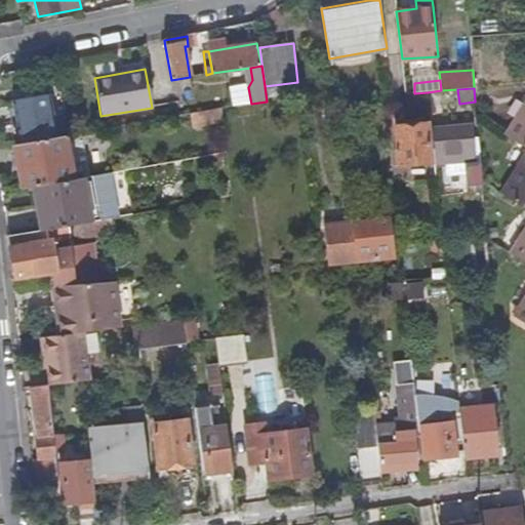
[(56,137),(49,96),(14,103),(22,145),(56,137)]
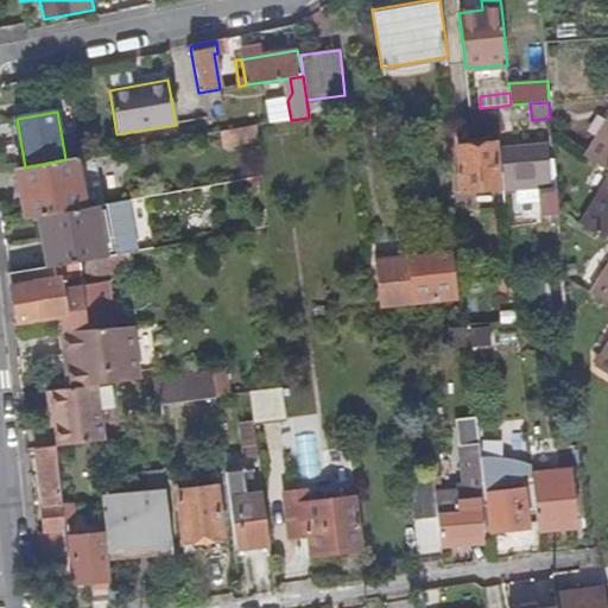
[(607,120),(586,157),(607,170),(607,179),(582,225),(607,240),(607,267),(593,293),(607,303),(607,347),(596,367),(607,374),(607,120)]
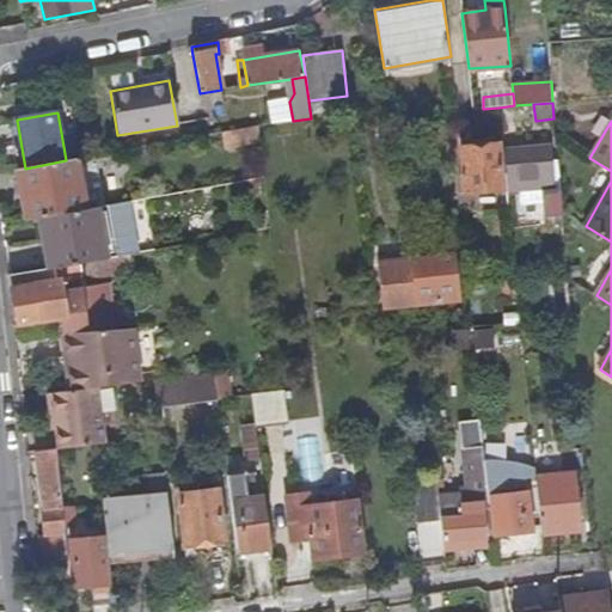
[(258,141),(257,127),(220,133),(222,148),(258,141)]
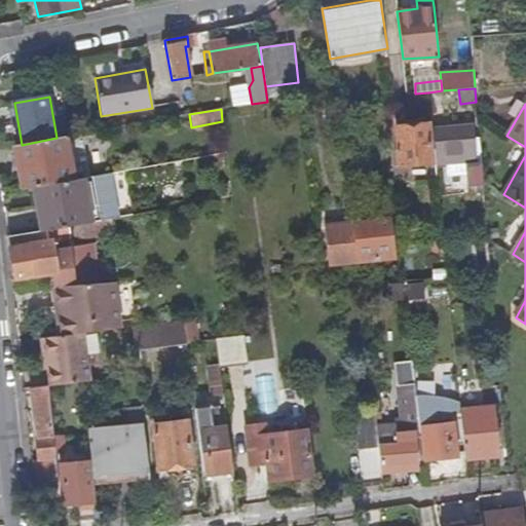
[(427,124),(396,126),(400,165),(430,162),(427,124)]
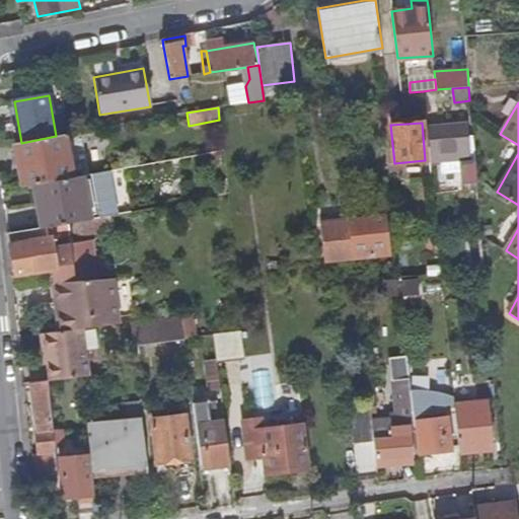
[(465,128),(426,131),(428,146),(430,162),(442,161),(443,171),(462,169),(463,182),(470,182),(470,189),(476,188),(472,138),(466,139),(465,128)]
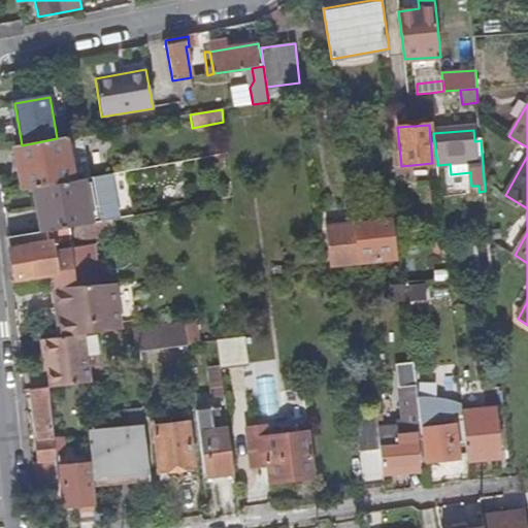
[(73,182),(65,137),(57,138),(22,145),(14,146),(23,191),(32,189),(73,182)]
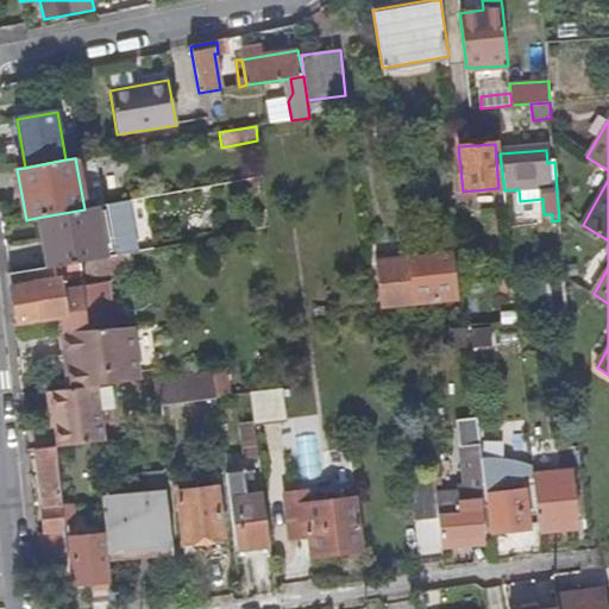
[(107,258),(95,207),(85,209),(37,218),(48,269),(54,268),(79,263),(107,258)]
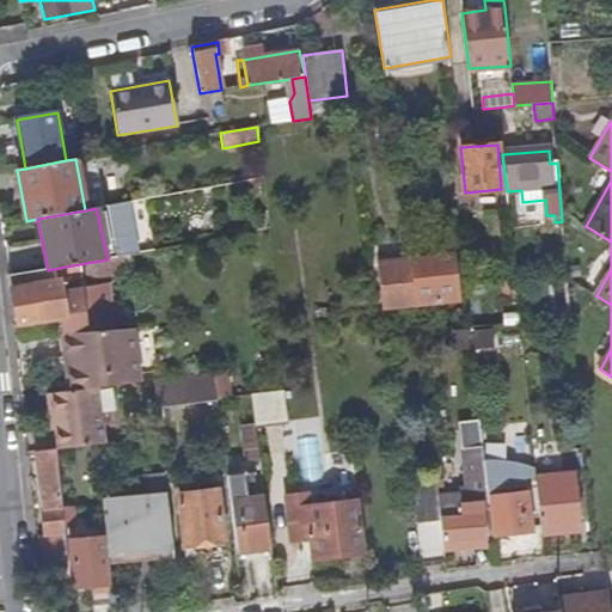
[(378,263),(383,307),(458,299),(453,254),(439,256),(439,250),(432,250),(433,256),(378,263)]
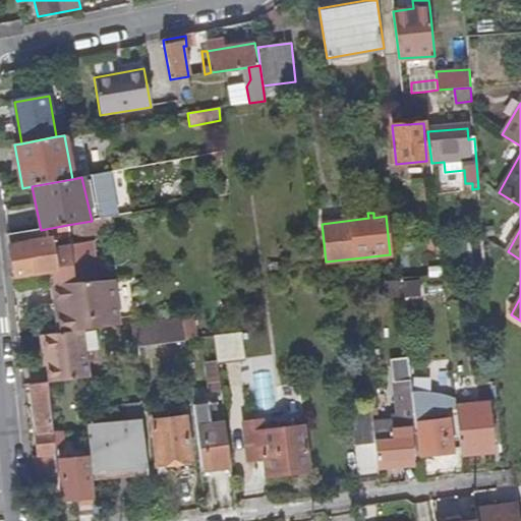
[(112,232),(110,218),(92,221),(67,225),(68,236),(68,240),(112,232)]
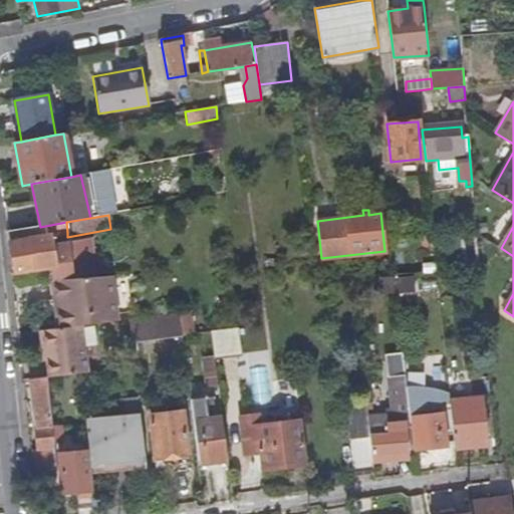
[(67,233),(66,222),(45,226),(46,235),(53,235),(67,233)]
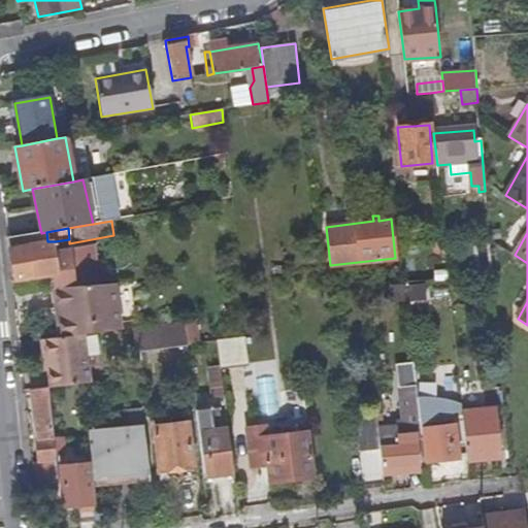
[(73,287),(70,250),(56,251),(55,241),(47,241),(46,232),(41,233),(8,239),(14,279),(53,275),(55,289),(73,287)]
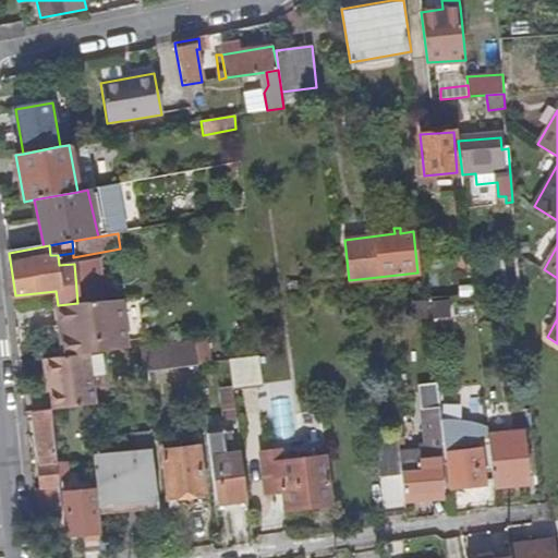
[(101,301),(98,261),(74,264),(77,303),(101,301)]
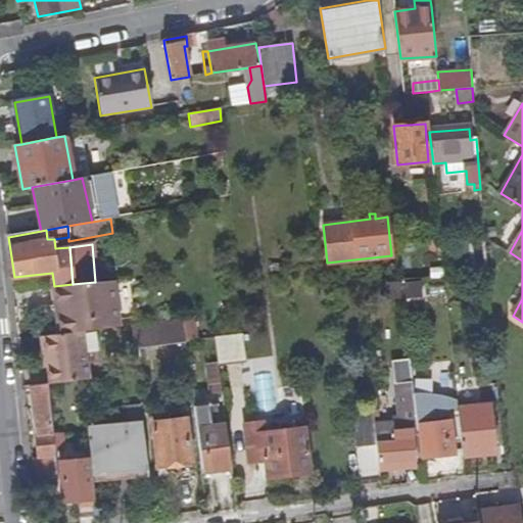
[(135,319),(130,280),(108,281),(95,282),(73,284),(57,286),(60,315),(57,315),(59,334),(95,331),(120,327),(119,321),(135,319)]
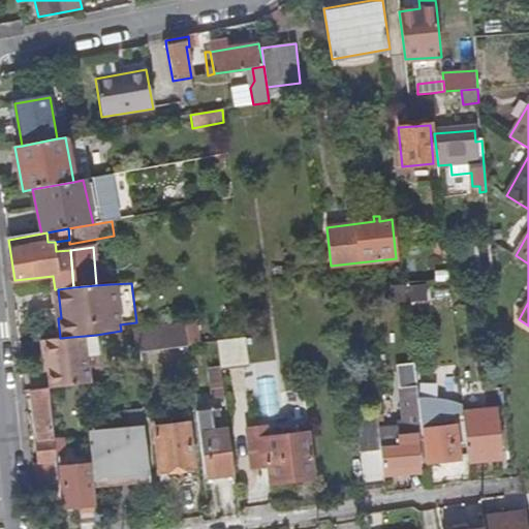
[(187,345),(184,322),(133,330),(135,353),(187,345)]
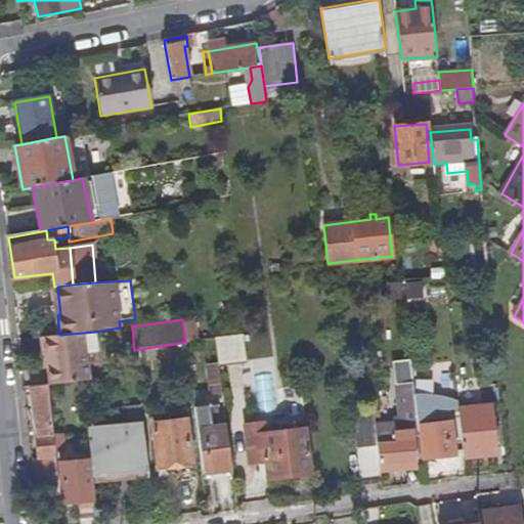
[(89,380),(87,363),(95,362),(93,352),(98,352),(95,332),(59,335),(45,337),(48,368),(50,384),(84,380),(89,380)]
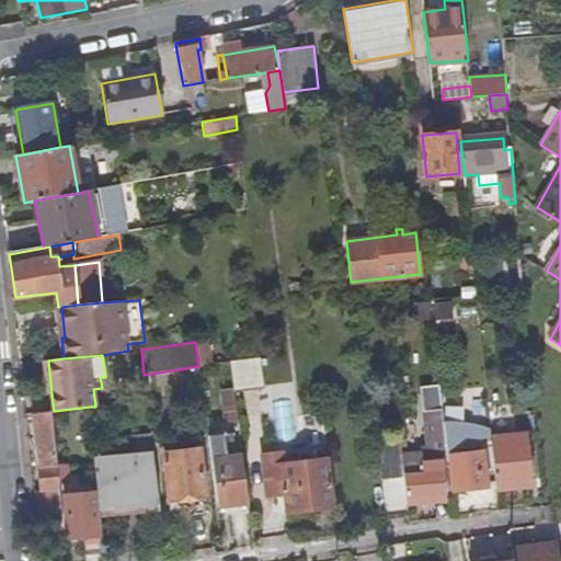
[(264,389),(260,358),(229,362),(233,392),(264,389)]
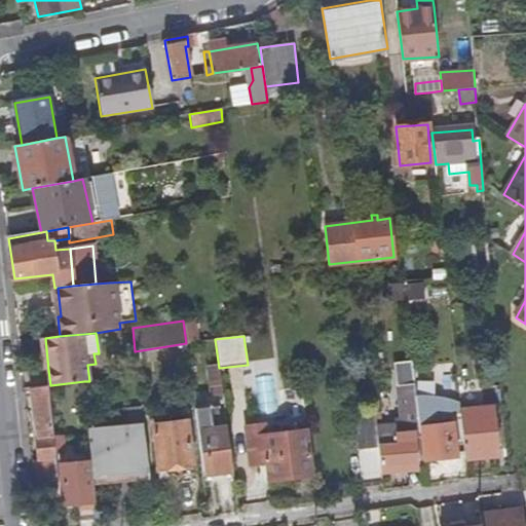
[(48,370),(45,338),(40,339),(44,370),(48,370)]
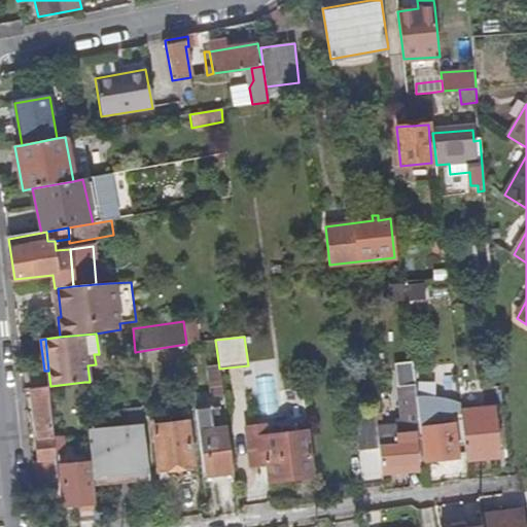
[(422,443),(420,429),(418,409),(417,398),(413,364),(413,361),(394,363),(400,419),(394,420),(394,426),(376,427),(379,450),(380,467),(419,464),(416,444),(422,443)]
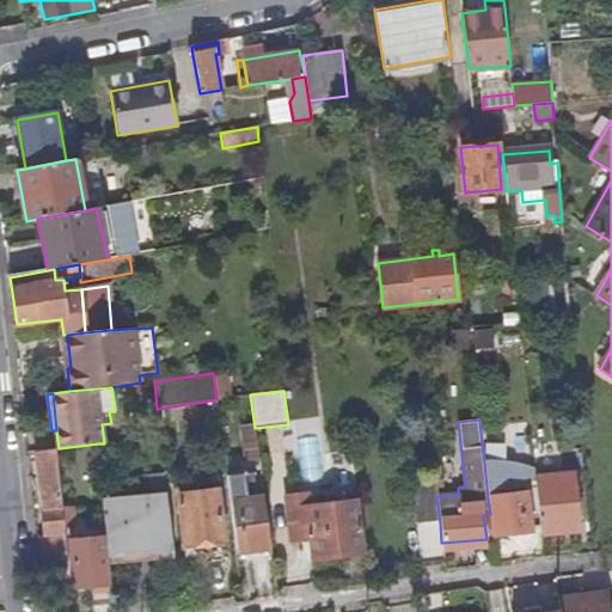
[(67,567),(63,527),(61,509),(55,448),(36,452),(43,508),(41,508),(44,536),(49,568),(67,567)]
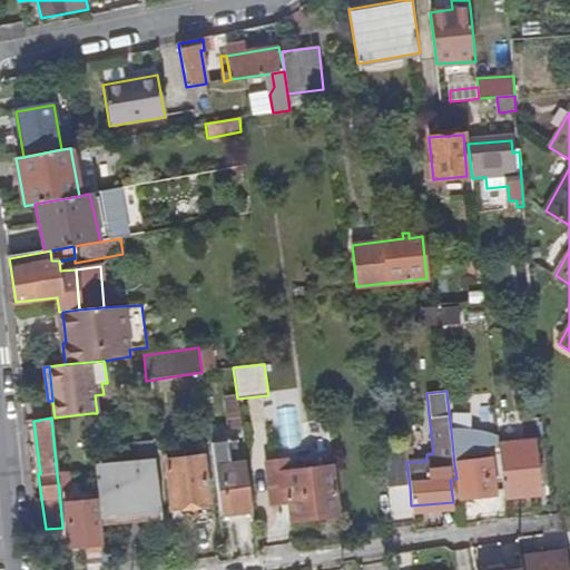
[(468,431),(463,431),(451,431),(452,442),(454,464),(457,479),(459,500),(495,495),(492,461),(488,461),(484,458),(487,455),(489,452),(490,446),(490,443),(490,440),(490,435),(489,435),(483,433),(478,432),(472,431),(468,431)]
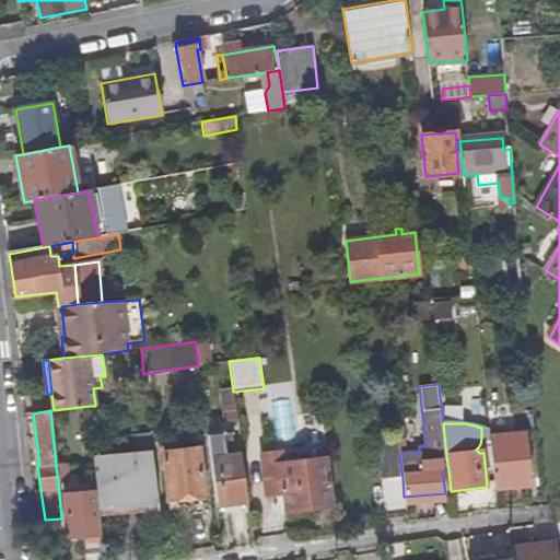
[(489,430),(481,428),(481,432),(481,435),(481,439),(490,439),(490,438),(489,430)]
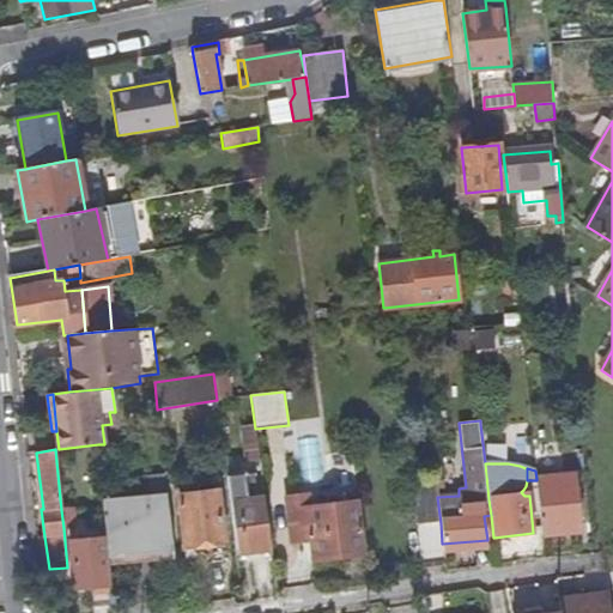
[(271,550),(265,498),(254,499),(253,489),(255,489),(254,475),(228,479),(237,554),(271,550)]
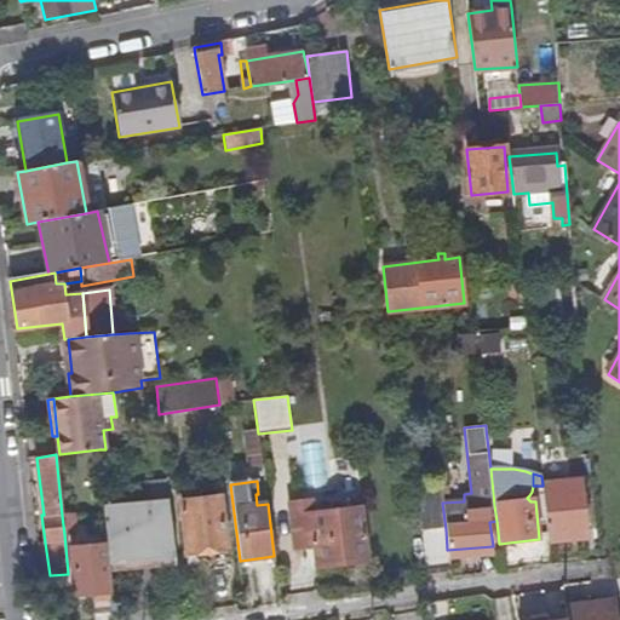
[(586,538),(580,481),(543,484),(543,486),(549,543),(586,538)]
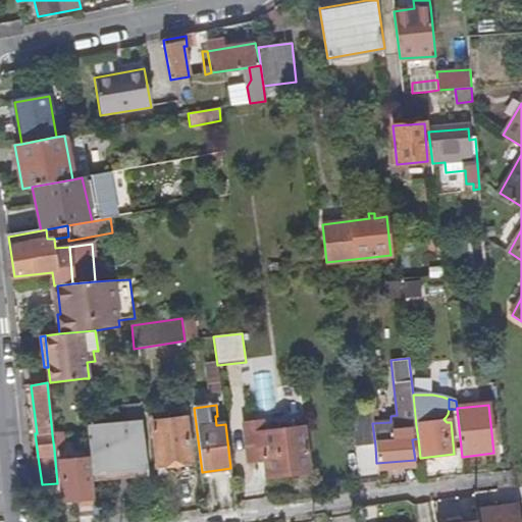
[(375,446),(372,423),(371,411),(350,413),(354,448),(375,446)]
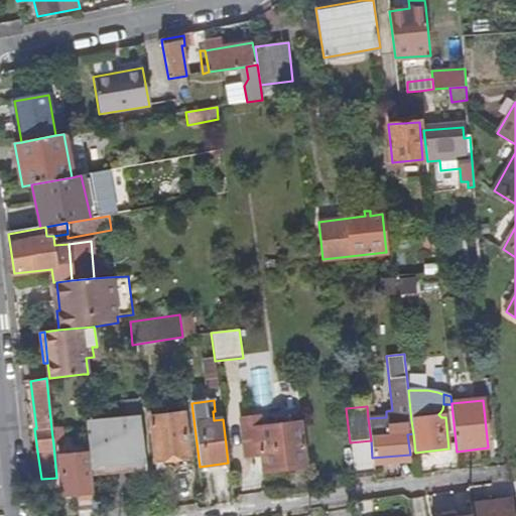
[(182,413),(150,417),(155,459),(153,459),(154,462),(170,460),(170,461),(172,460),(173,474),(187,473),(185,459),(187,458),(187,457),(188,457),(182,413)]
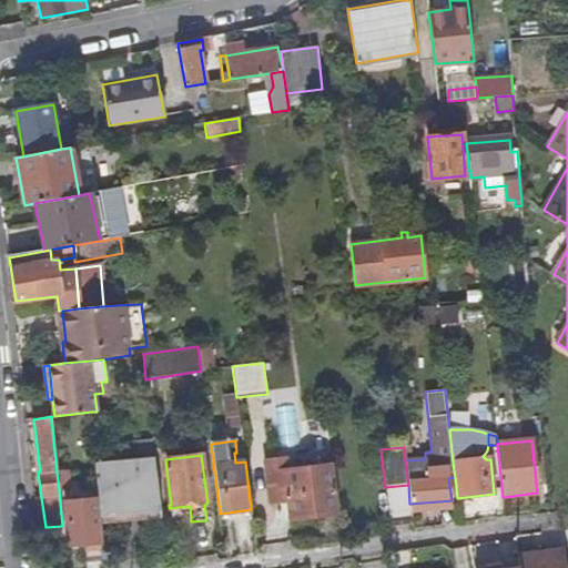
[(340,514),(333,466),(313,468),(313,463),(310,458),(304,459),(303,464),(304,469),(287,472),(285,459),(279,460),(284,503),(290,501),(292,519),(340,514)]
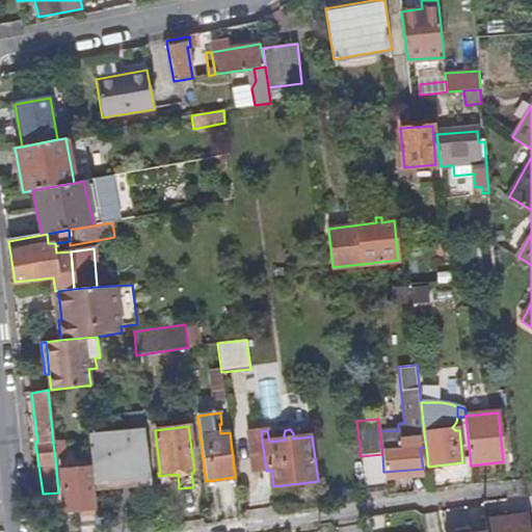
[(266,471),(261,431),(248,432),(253,472),(266,471)]
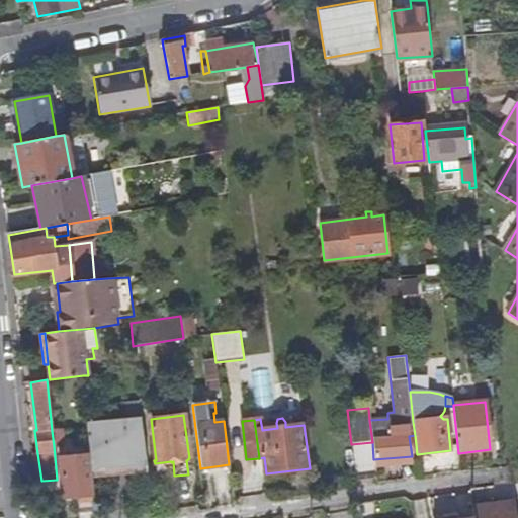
[(148,475),(141,421),(87,425),(93,479),(148,475)]
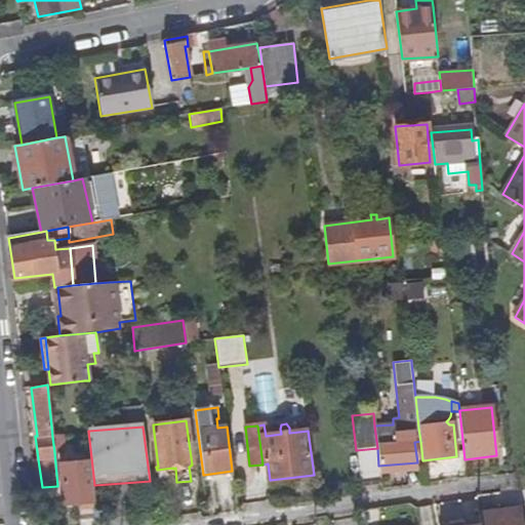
[(64,451),(63,436),(52,437),(54,452),(64,451)]
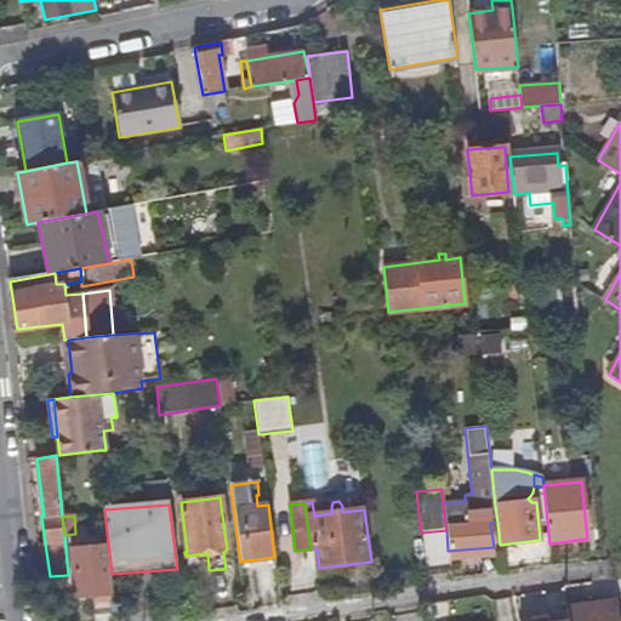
[(50,576),(45,543),(38,545),(41,577),(50,576)]
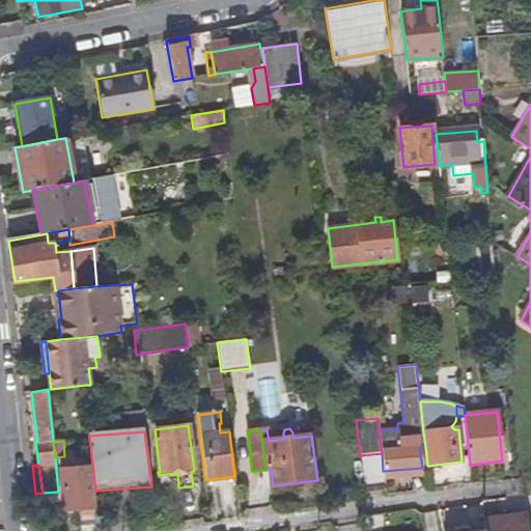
[(95,525),(90,467),(60,471),(64,510),(78,509),(79,527),(95,525)]
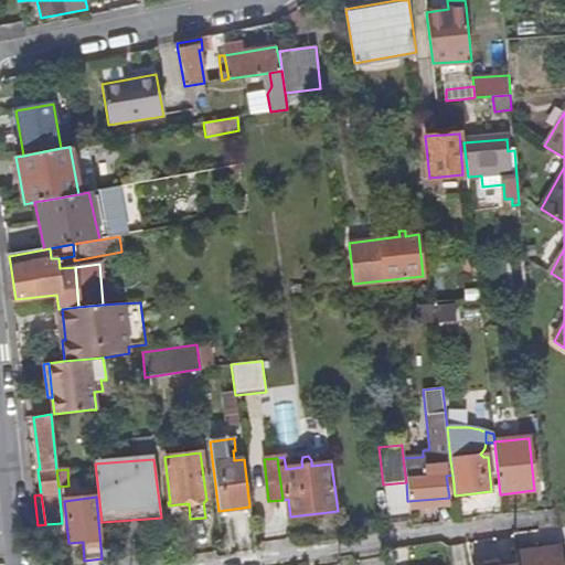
[(560,564),(557,544),(540,547),(539,542),(532,543),(532,548),(514,551),(516,564),(515,564),(560,564)]
